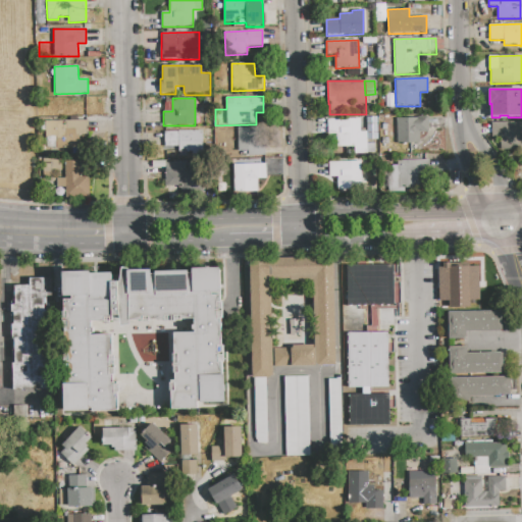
[(397,118),(418,118),(418,116),(427,116),(428,133),(419,133),(419,144),(398,144),(397,118)]
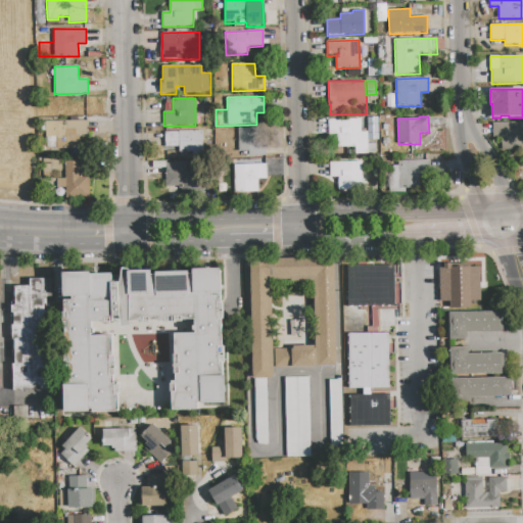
[(329,120),(361,119),(361,132),(368,132),(368,155),(353,156),(353,147),(347,147),(347,156),(329,156),(329,120)]
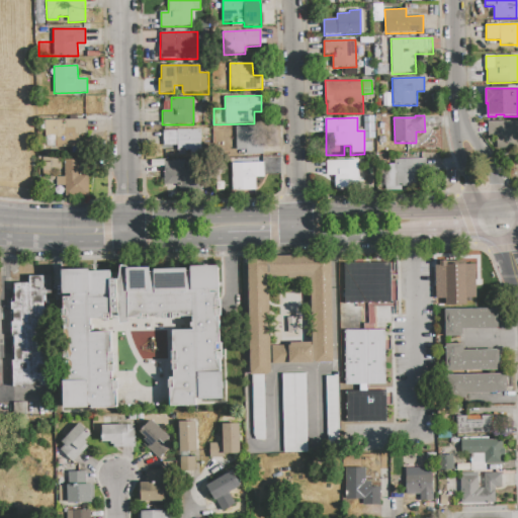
[(74,128),(75,135),(87,135),(87,147),(46,148),(46,120),(65,119),(65,128),(74,128)]
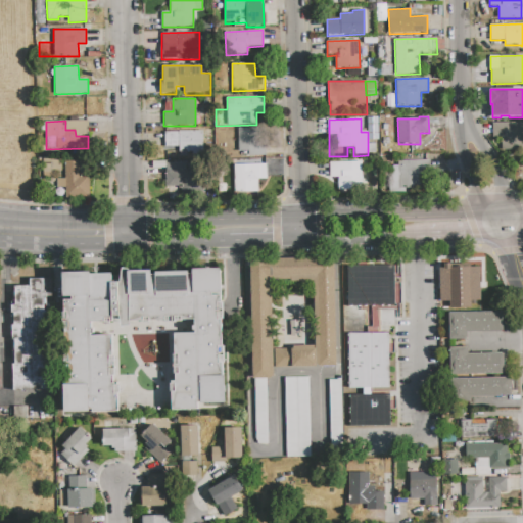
[(522,123),(522,150),(502,151),(501,138),(492,138),(492,123),(522,123)]
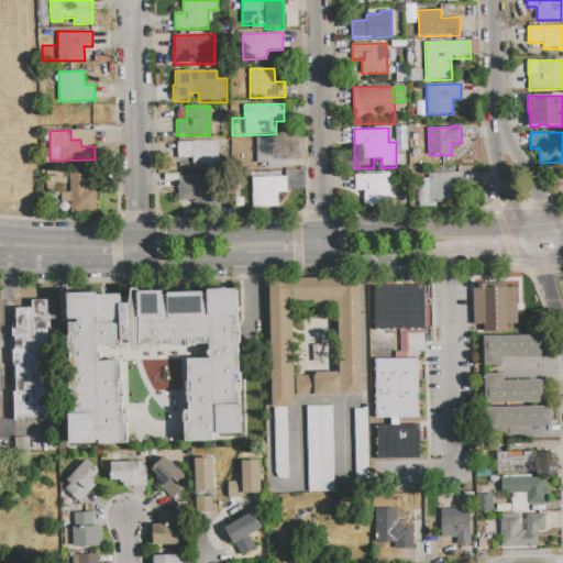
[(256,138),(279,138),(279,157),(287,157),(287,168),(267,168),(267,163),(256,163),(256,138)]
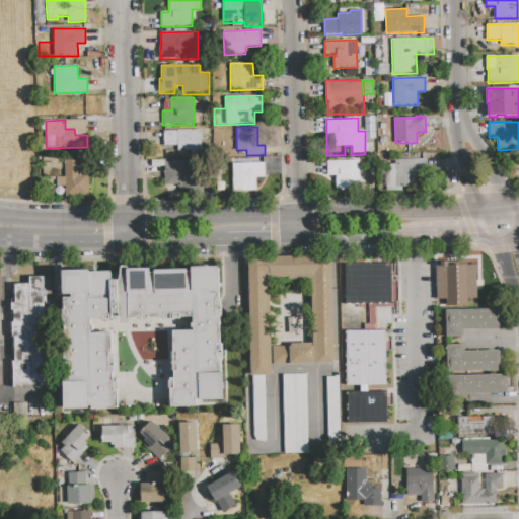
[(163,132),(202,131),(202,154),(163,155),(163,132)]
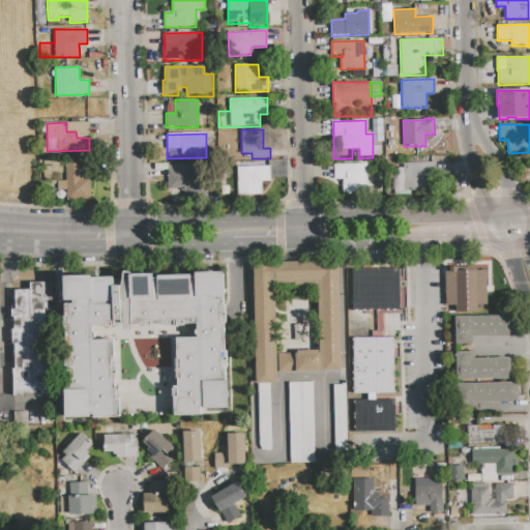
[(65,164),(81,163),(82,177),(91,177),(91,200),(66,201),(66,190),(58,190),(58,181),(66,180),(65,164)]
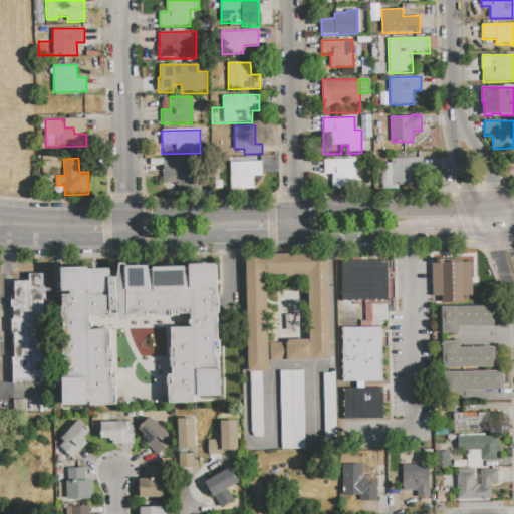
[(423,158),(423,165),(418,165),(419,185),(391,185),(391,158),(423,158)]
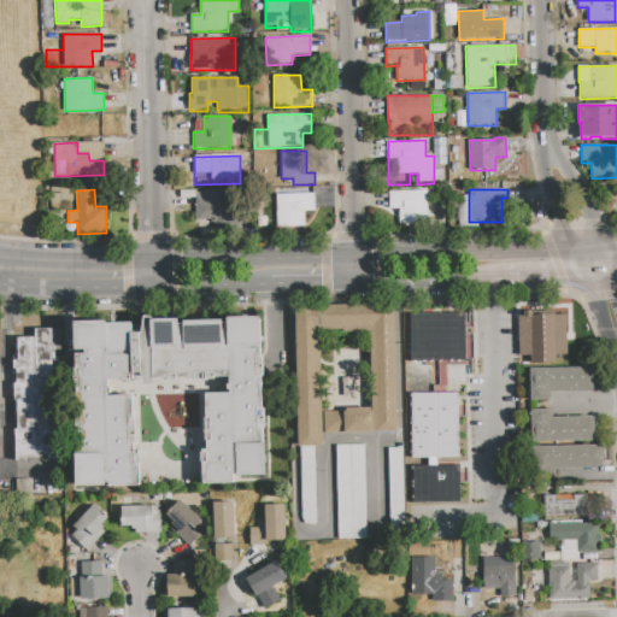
[(398,224),(425,223),(425,191),(387,191),(387,209),(398,209),(398,224)]
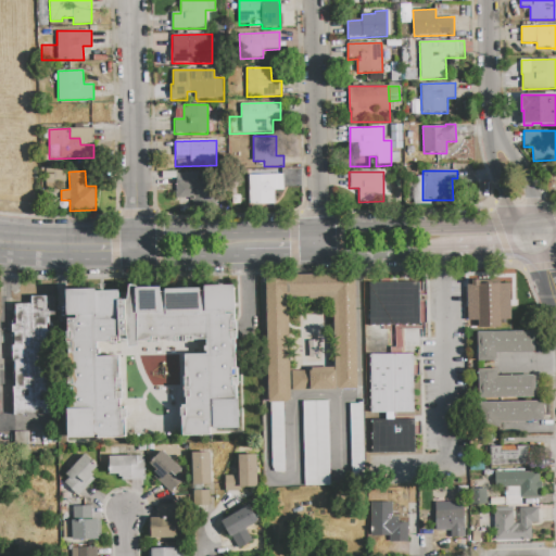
[(176,198),(176,174),(198,174),(198,181),(216,180),(216,202),(196,203),(196,198),(176,198)]
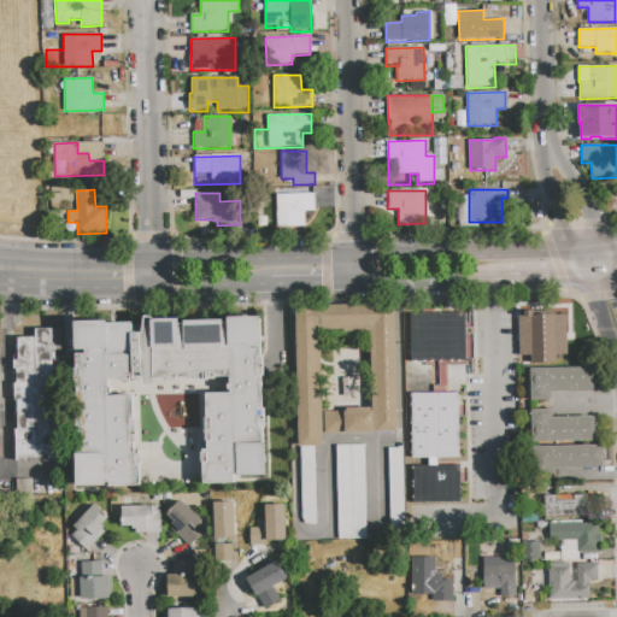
[(276,195),(315,194),(315,211),(305,211),(305,227),(276,227),(276,195)]
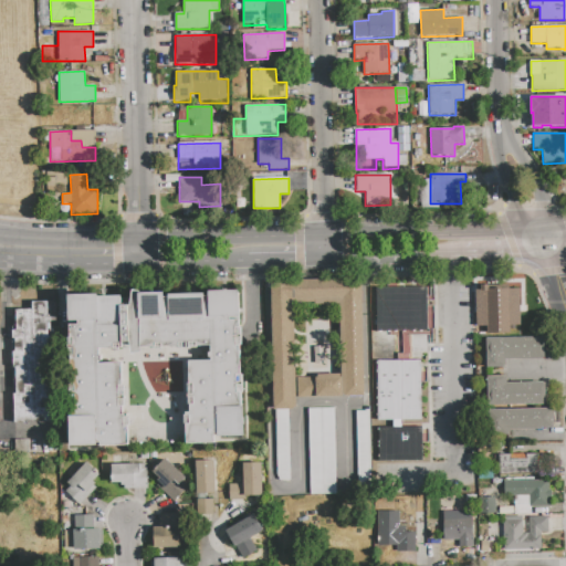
[(271,280),(362,279),(364,396),(296,397),(296,409),(273,410),(271,280)]
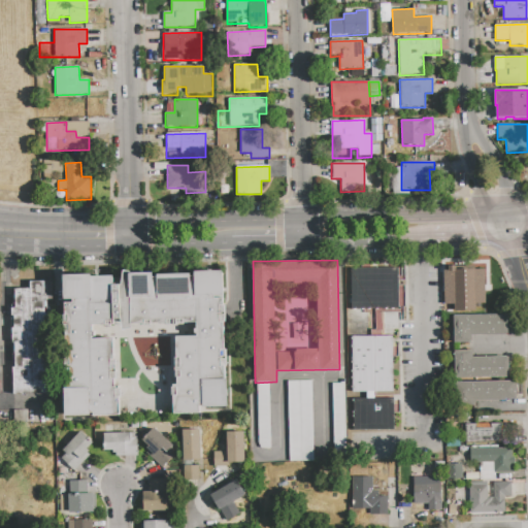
[(442,304),(453,304),(453,311),(474,310),(474,303),(484,303),(484,269),(474,269),(474,266),(442,266),(442,304)]
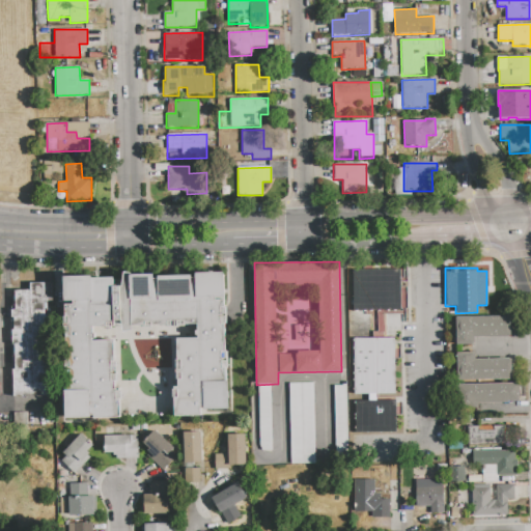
[(352,270),(400,270),(400,311),(352,311),(352,270)]
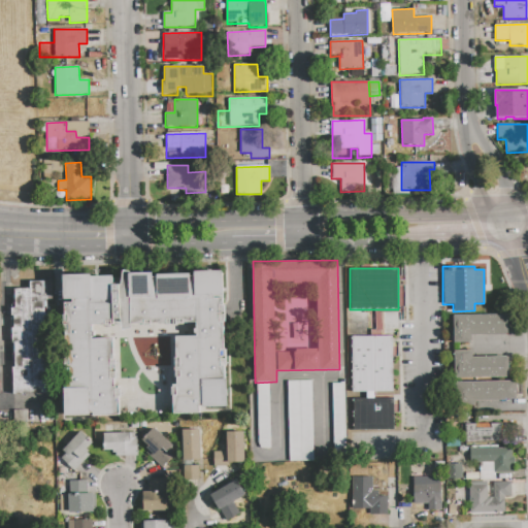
[(64,274),(93,274),(93,276),(114,275),(114,285),(122,285),(124,271),(130,271),(130,273),(154,273),(154,277),(158,277),(158,275),(191,274),(191,276),(195,276),(195,271),(222,271),(222,273),(223,273),(224,305),(225,305),(225,311),(226,311),(226,322),(224,322),(225,349),(226,348),(227,366),(226,366),(226,378),(227,378),(228,407),(203,407),(203,405),(200,405),(200,414),(173,415),(173,396),(171,396),(171,388),(173,388),(173,385),(177,385),(177,377),(175,378),(175,358),(176,358),(176,337),(197,337),(197,335),(195,335),(195,329),(197,329),(197,323),(185,323),(185,325),(167,326),(167,324),(152,324),(152,325),(145,325),(145,324),(131,324),(131,329),(123,329),(122,320),(116,320),(116,326),(105,326),(105,325),(93,325),(93,331),(95,331),(95,333),(95,336),(93,336),(93,339),(114,339),(114,359),(116,359),(116,378),(114,378),(114,386),(119,386),(120,416),(63,417),(63,407),(66,407),(65,388),(67,388),(67,374),(65,374),(65,358),(66,358),(66,329),(64,329),(64,315),(66,315),(65,299),(64,299),(64,274)]
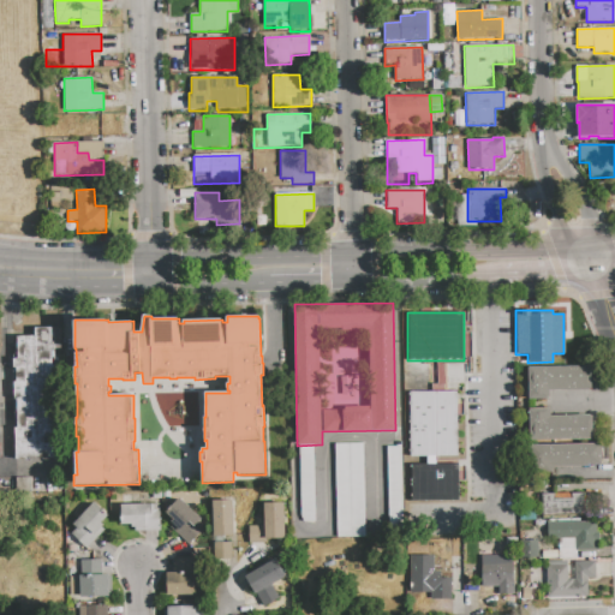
[(18,336),(35,336),(35,328),(54,328),(55,459),(16,460),(15,382),(17,382),(17,368),(13,369),(13,356),(15,356),(15,342),(18,342),(18,336)]
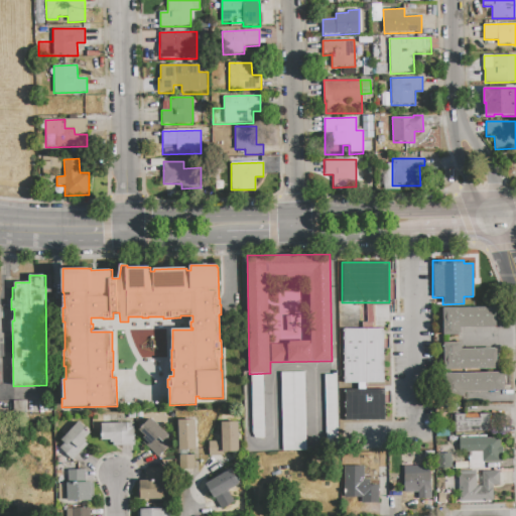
[(442,308),(495,307),(495,328),(463,329),(463,335),(443,335),(442,308)]
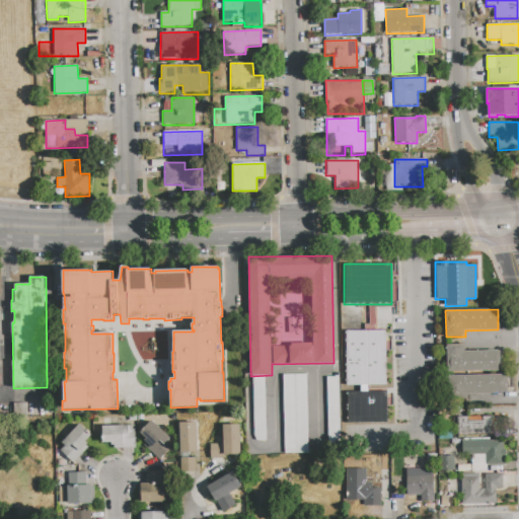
[(385,330),(386,385),(347,385),(346,331),(385,330)]
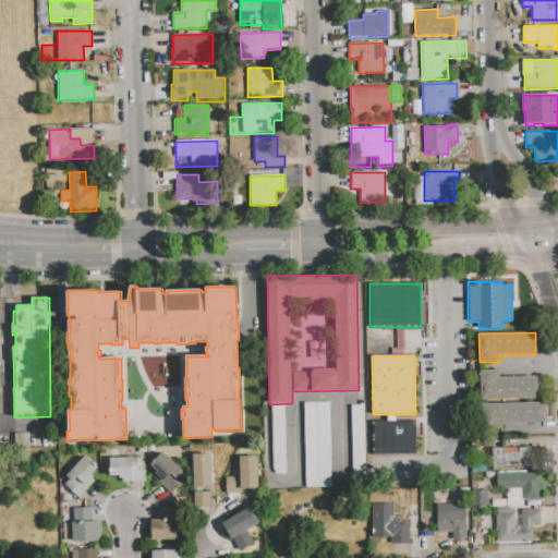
[(537,399),(481,401),(481,372),(499,371),(499,377),(536,377),(537,399)]
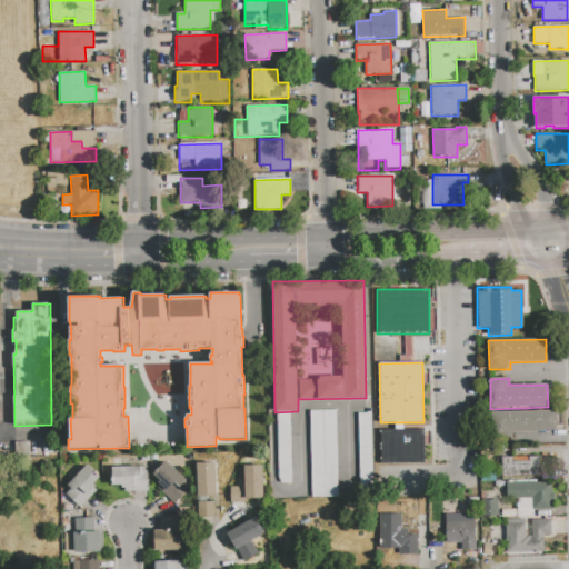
[(337,411),(338,496),(312,496),(311,411),(337,411)]
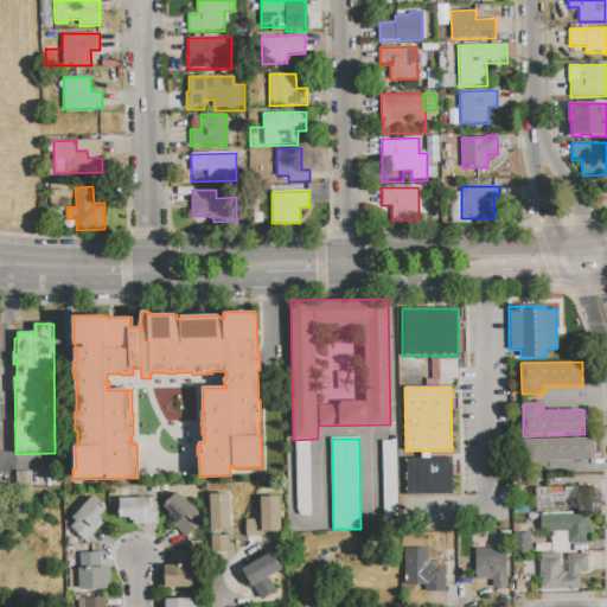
[(524,440),(593,439),(594,460),(545,461),(545,467),(524,468),(524,440)]
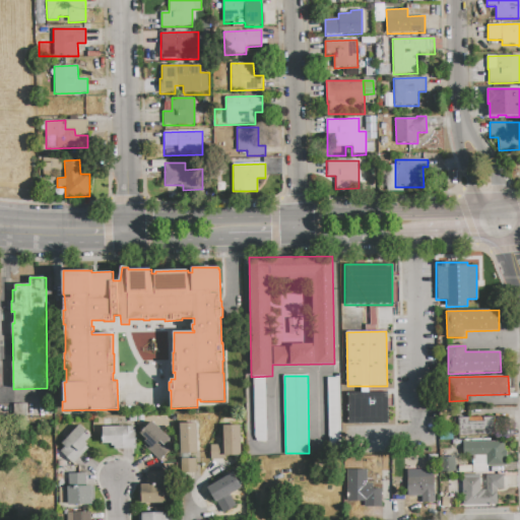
[(339,378),(341,444),(329,444),(327,378),(339,378)]
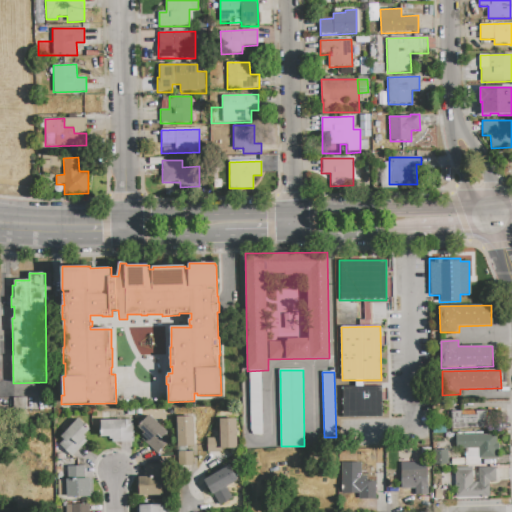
[(342,387),(382,387),(382,417),(343,417),(342,387)]
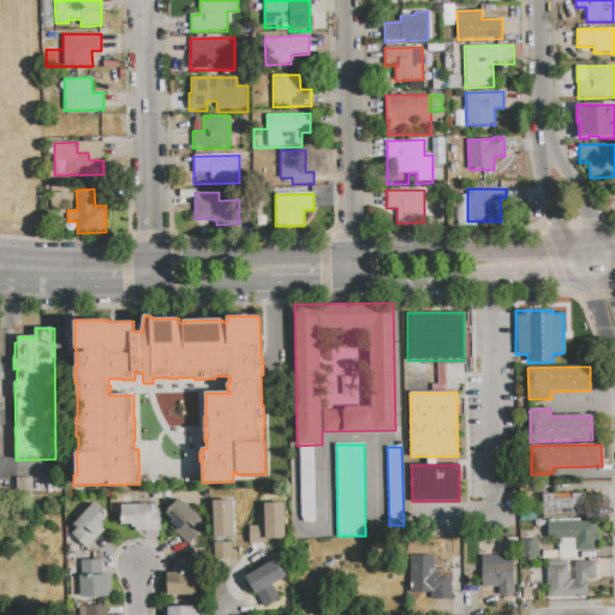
[(16,478),(31,478),(31,493),(17,493),(16,478)]
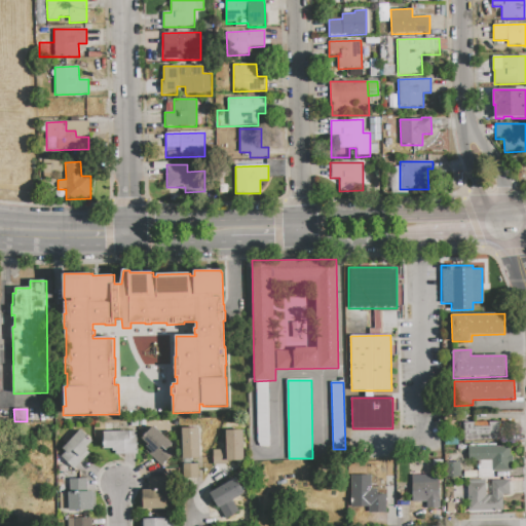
[(463,442),(463,422),(513,421),(513,442),(463,442)]
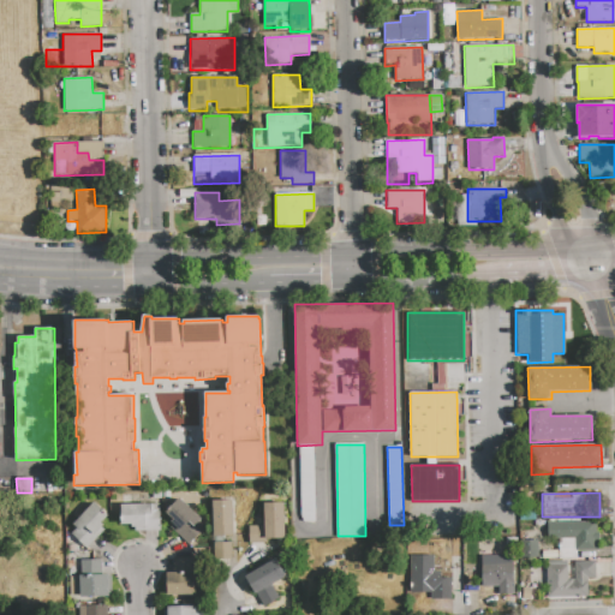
[(179,499),(203,520),(184,539),(171,527),(172,525),(171,523),(172,520),(165,513),(179,499)]
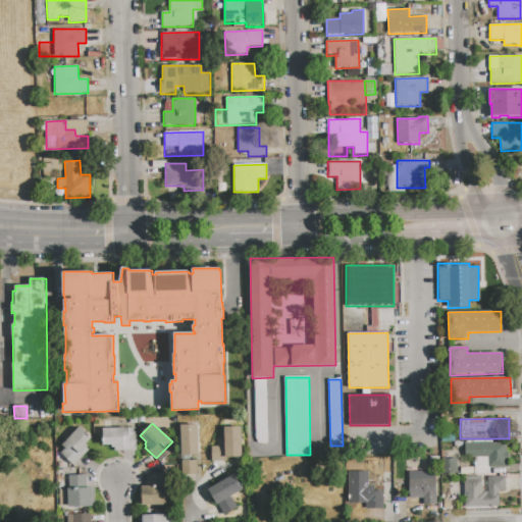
[(179,423),(197,423),(197,455),(180,456),(180,450),(179,450),(179,423)]
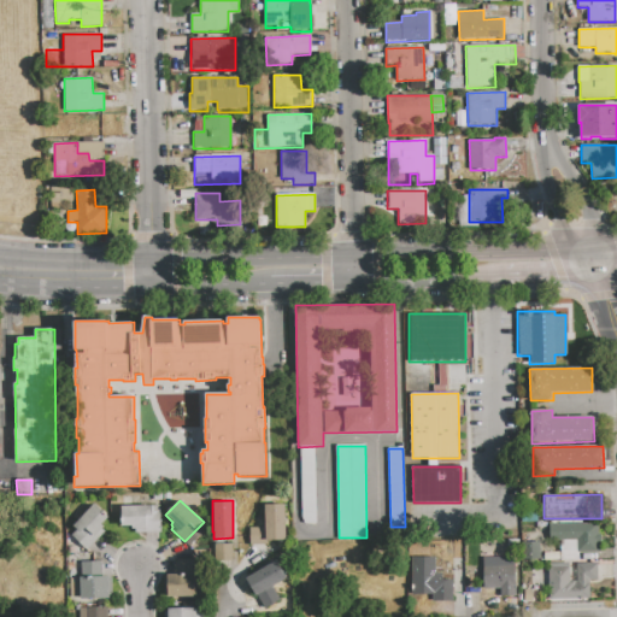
[(87,552),(70,536),(76,530),(72,527),(94,504),(109,517),(101,524),(104,527),(101,529),(105,532),(87,552)]
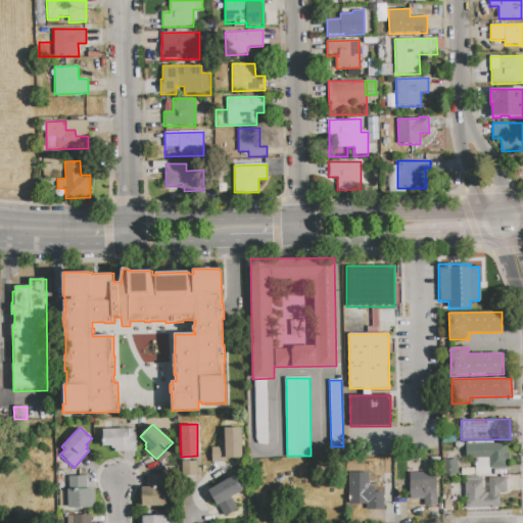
[(241,427),(242,458),(227,459),(227,462),(211,462),(211,447),(225,447),(224,428),(241,427)]
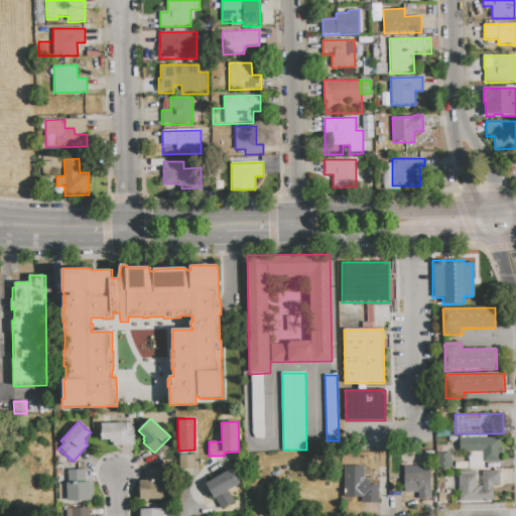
[(102,423),(134,423),(134,445),(113,445),(113,443),(110,443),(110,441),(101,441),(101,433),(102,433),(102,423)]
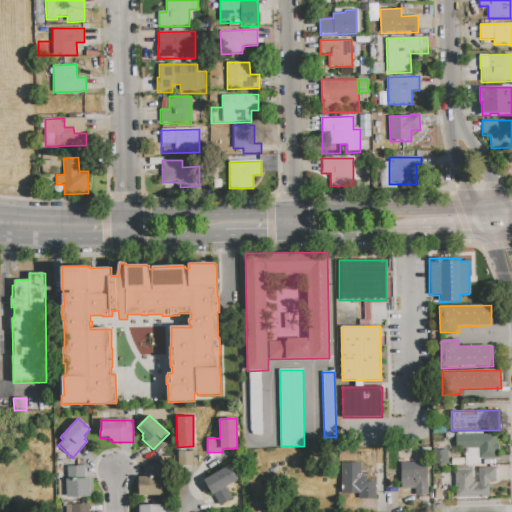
[(456,435),(497,435),(498,459),(481,459),(481,464),(465,465),(465,448),(456,449),(456,435)]
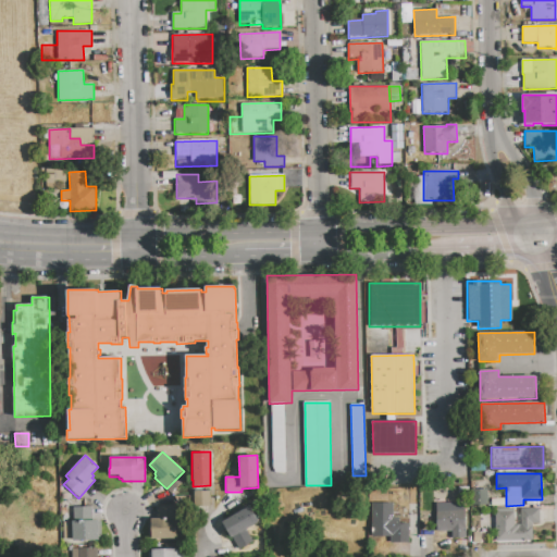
[(487,490),(489,506),(475,506),(474,490),(487,490)]
